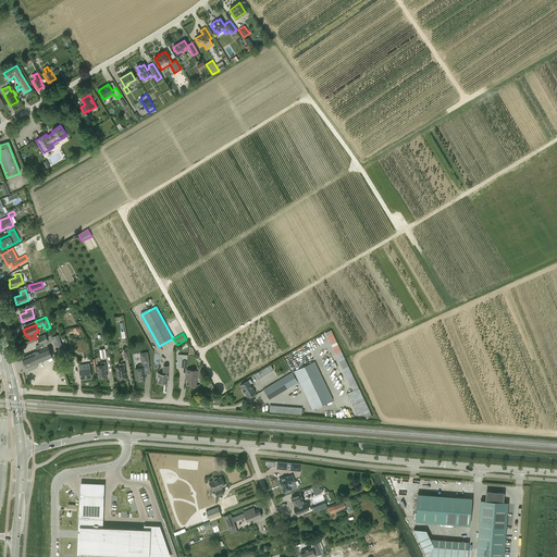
[(38,368),(36,363),(52,357),(48,347),(45,348),(42,343),(49,341),(46,334),(37,337),(40,344),(36,346),(38,351),(22,358),(26,368),(27,368),(28,371),(38,368)]
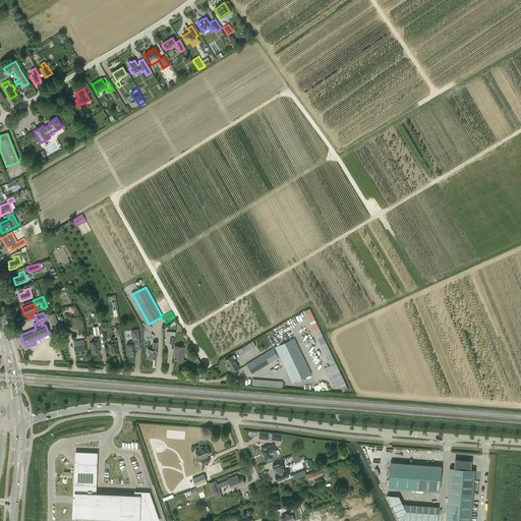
[(54,312),(49,314),(55,330),(60,328),(54,312)]
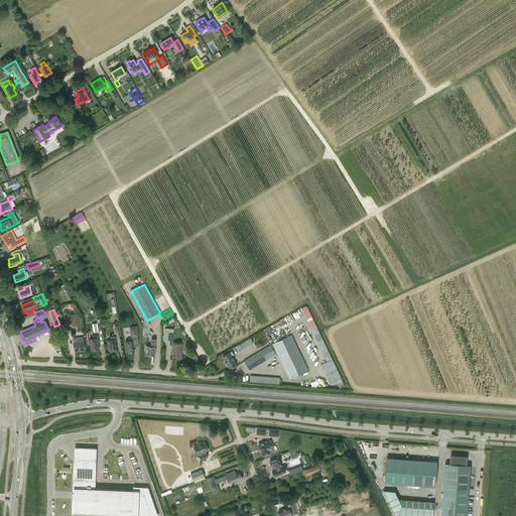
[(336,384),(310,325),(304,328),(320,366),(316,368),(324,386),(331,384),(332,385),(336,384)]
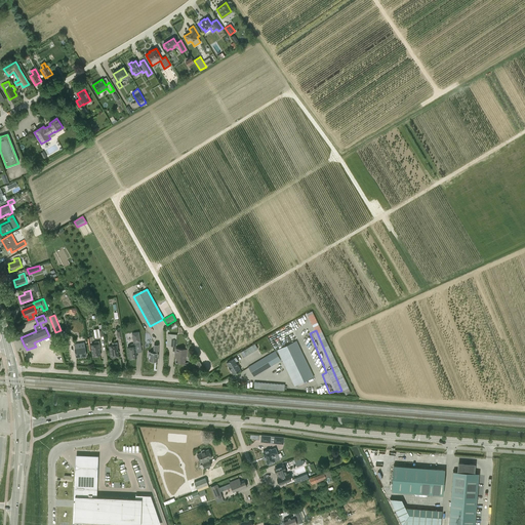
[(135,346),(140,345),(138,331),(132,332),(133,342),(135,342),(135,344),(131,344),(131,348),(128,348),(129,358),(130,358),(131,359),(132,358),(136,357),(135,350),(136,349),(135,346)]
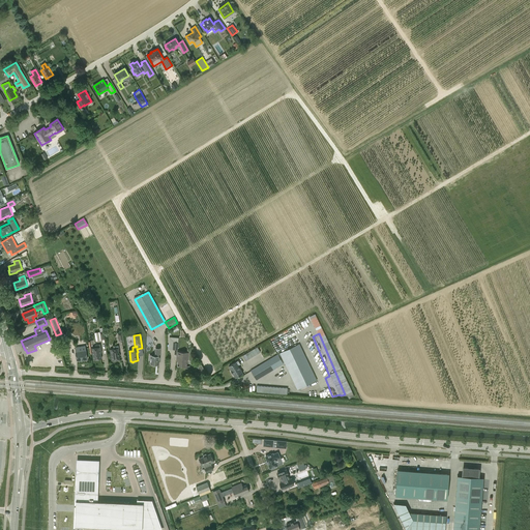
[(168,349),(173,350),(177,350),(179,337),(169,336),(168,349)]
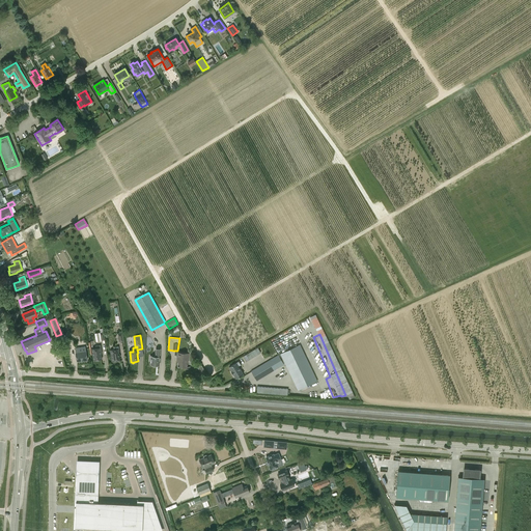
[(95,345),(95,348),(92,348),(93,360),(102,359),(101,354),(102,354),(101,344),(95,345)]
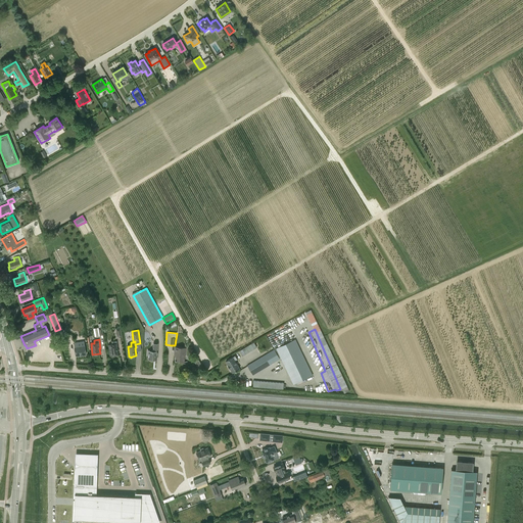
[(277,348),(293,384),(313,375),(295,339),(277,348)]
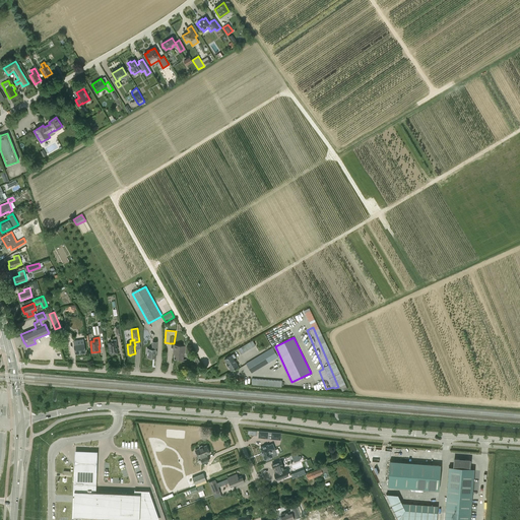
[(74,345),(75,353),(85,352),(84,343),(83,339),(74,341),(74,345)]
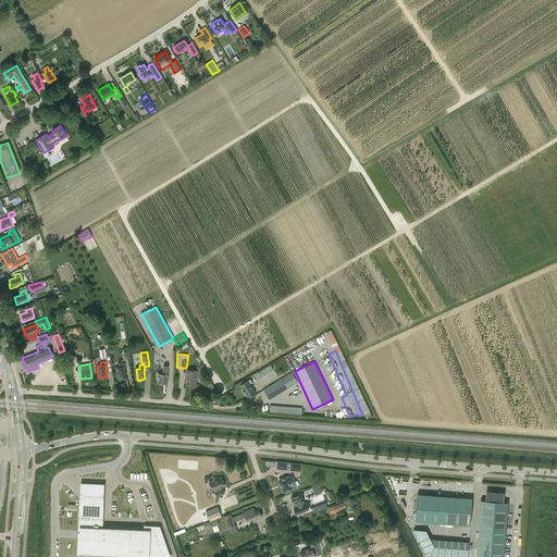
[(120,363),(120,367),(115,367),(118,380),(125,378),(125,372),(126,372),(124,363),(120,363)]
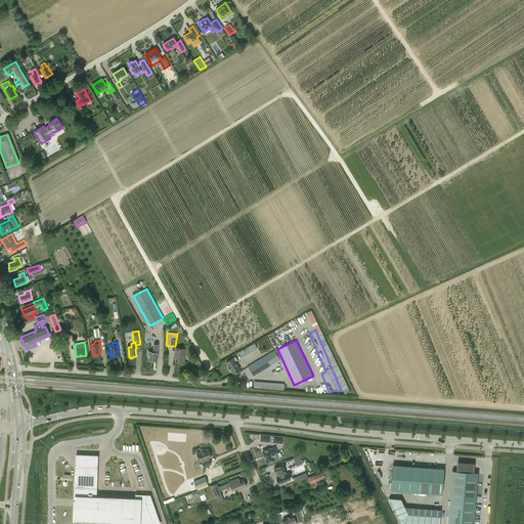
[(154,343),(154,351),(149,351),(149,352),(148,352),(148,355),(149,355),(148,359),(157,360),(159,344),(154,343)]
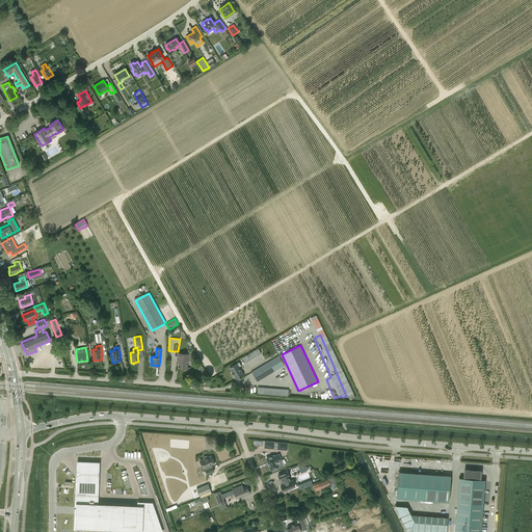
[(258,348),(244,356),(247,362),(262,353),(258,348)]
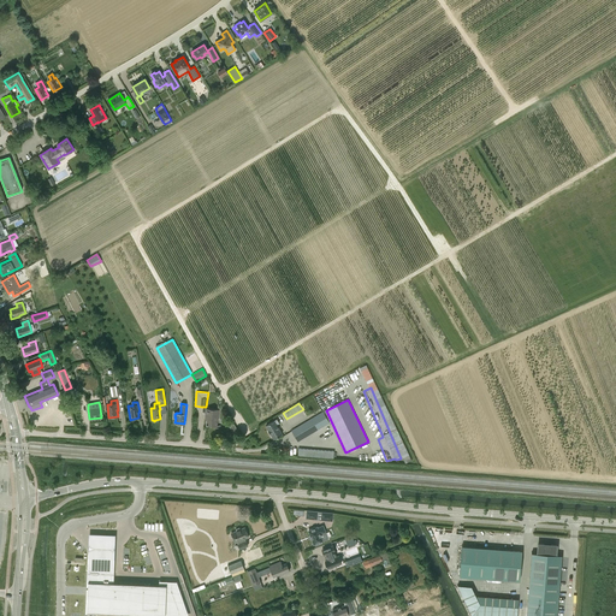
[(220,426),(217,425),(217,421),(218,421),(219,410),(220,410),(206,409),(205,419),(207,419),(206,425),(220,426)]
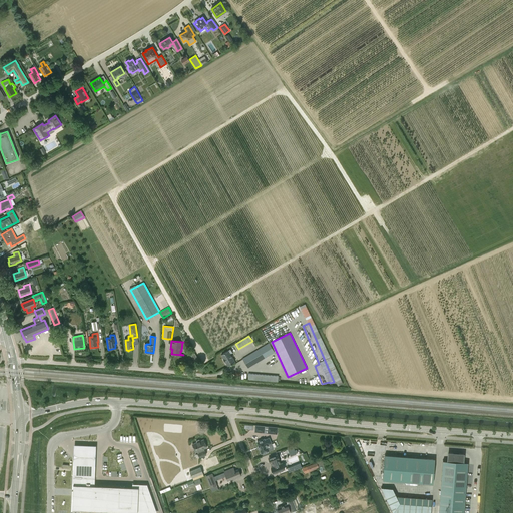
[(276,351),(272,342),(271,342),(242,359),(248,368),(275,352),(274,351),(276,351)]
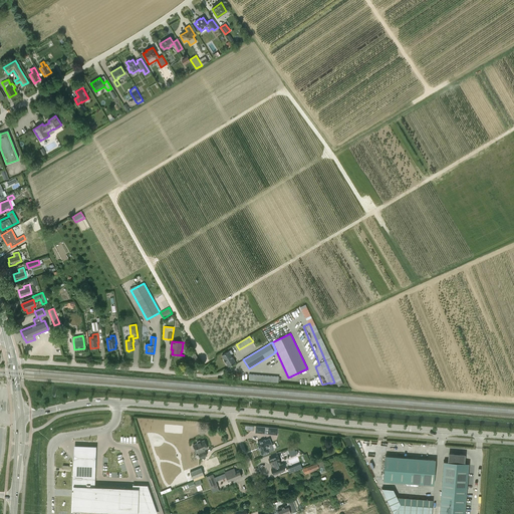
[(233,353),(231,349),(229,351),(228,350),(222,355),(224,359),(225,362),(226,362),(228,366),(235,362),(231,354),(233,353)]
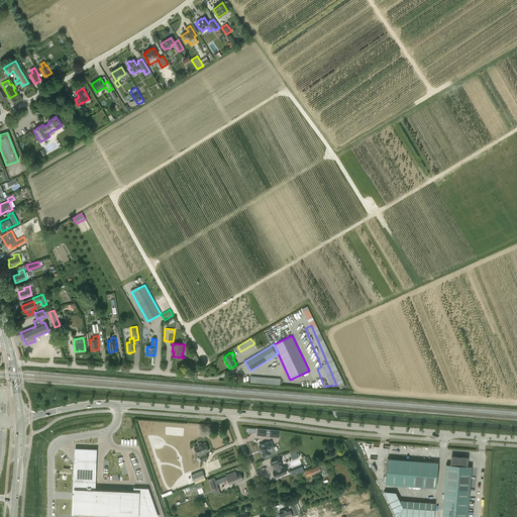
[(281,379),(250,376),(249,382),(280,385),(281,379)]
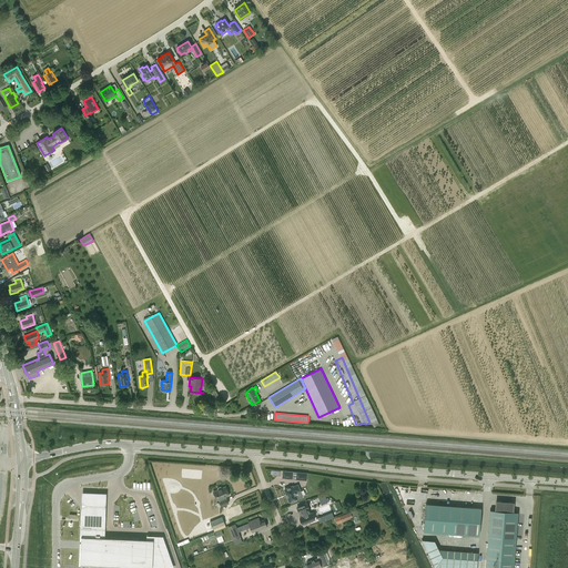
[(284,489),(290,501),(291,501),(291,503),(296,500),(295,499),(297,498),(302,497),(300,490),(297,485),(293,487),(293,486),(284,489)]
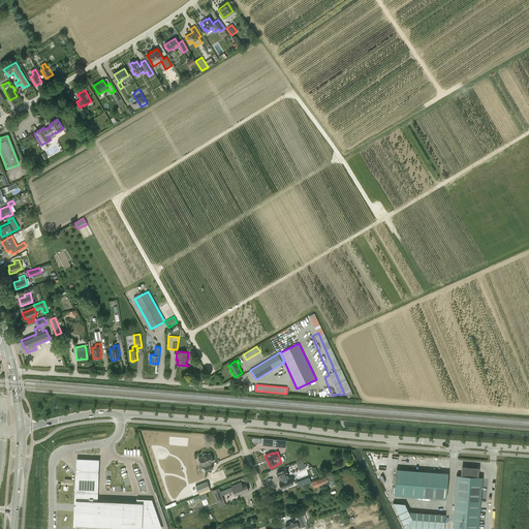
[(211,464),(211,463),(213,462),(210,454),(206,455),(206,453),(201,455),(203,457),(198,458),(201,466),(205,465),(205,467),(207,471),(214,468),(212,464),(211,464)]
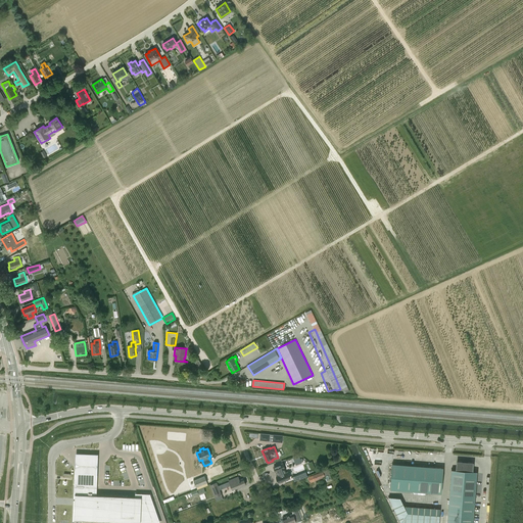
[(76,460),(76,474),(97,475),(97,461),(97,456),(77,455),(76,460)]
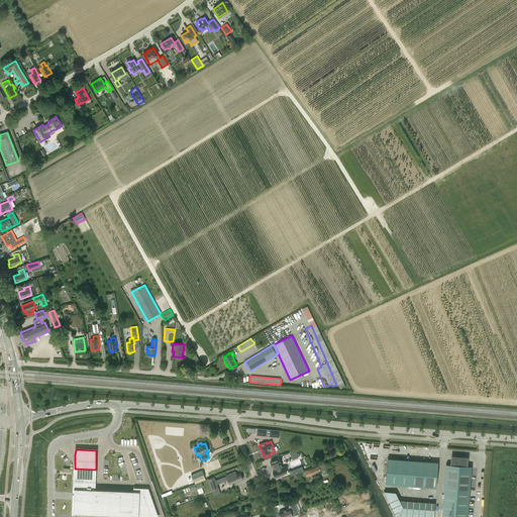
[(441,516),(468,516),(472,466),(467,466),(468,457),(451,456),(451,464),(446,464),(441,516)]
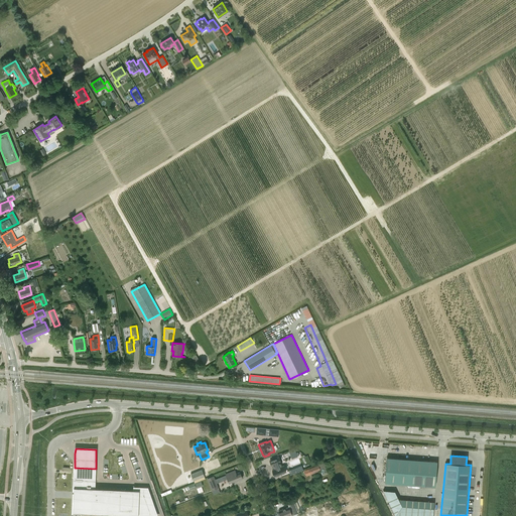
[(274,475),(275,476),(286,472),(284,466),(282,467),(280,462),(279,457),(270,461),(272,465),(273,465),(275,469),(272,470),(273,472),(272,472),(273,475),(274,475)]
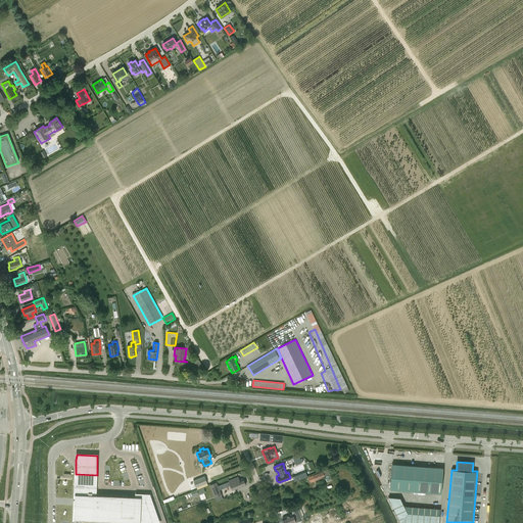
[(390,489),(441,493),(443,467),(392,464),(390,489)]
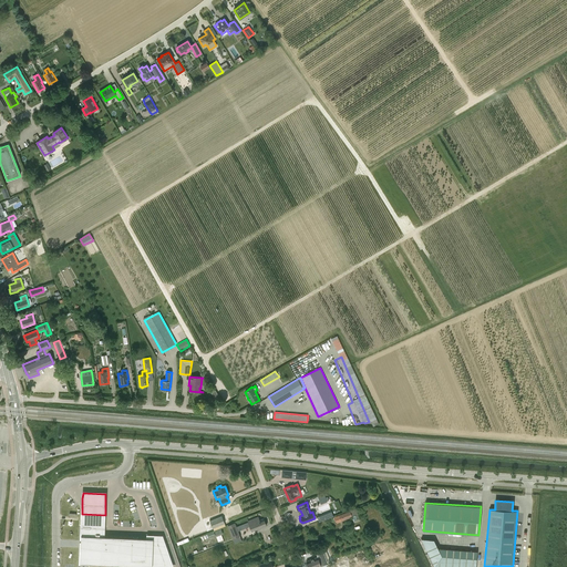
[(364,505),(357,508),(333,517),(336,523),(352,517),(353,521),(357,519),(357,517),(360,516),(358,511),(361,508),(362,512),(367,509),(364,505)]
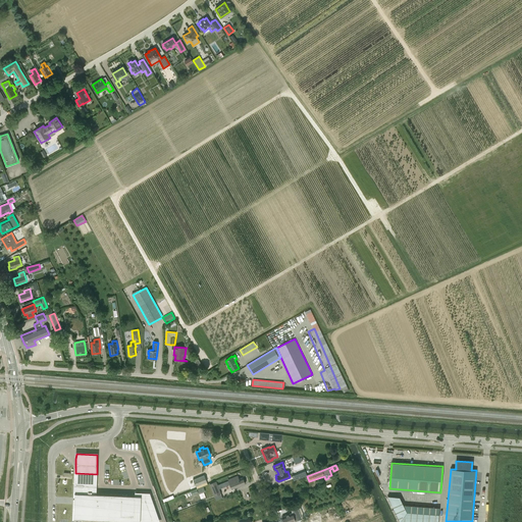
[(305,471),(292,475),(294,480),(307,475),(305,471)]
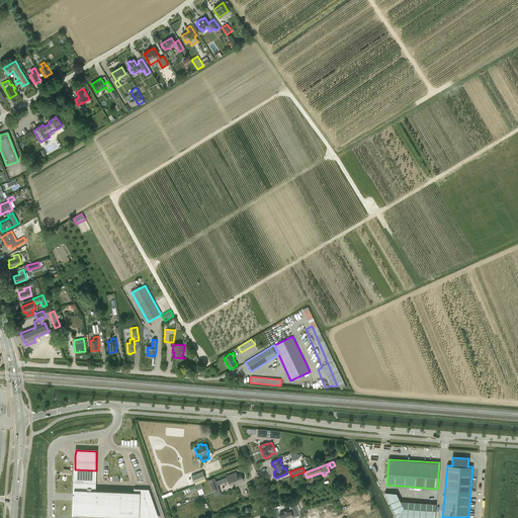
[(74,497),(73,514),(138,517),(151,517),(144,496),(144,489),(139,489),(134,489),(134,492),(94,490),(96,470),(75,469),(74,497)]
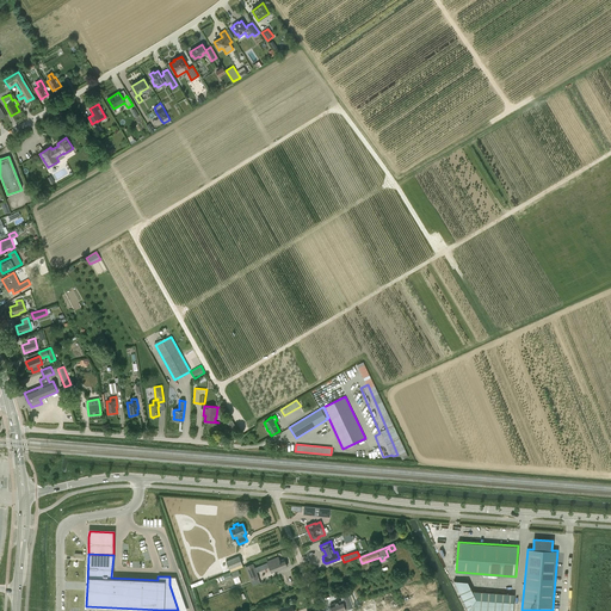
[(226,561),(229,569),(242,565),(239,556),(226,561)]
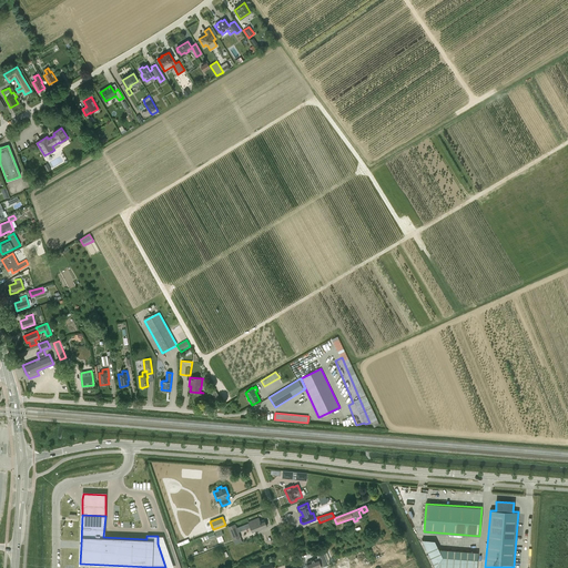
[(250,528),(251,527),(253,531),(266,526),(264,519),(260,521),(259,518),(249,523),(249,524),(237,528),(235,524),(227,527),(233,540),(234,540),(235,544),(242,541),(241,537),(239,533),(250,528)]
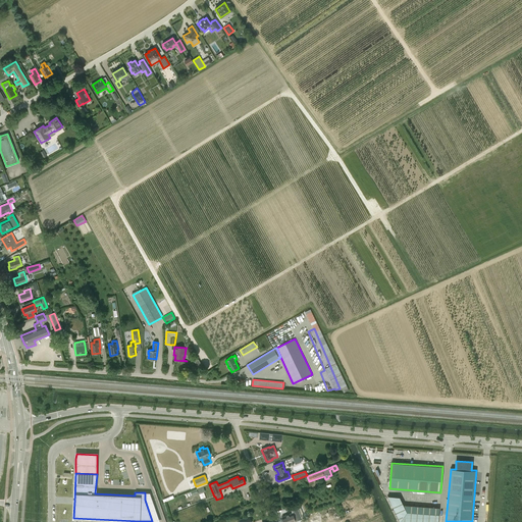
[(200,499),(206,497),(202,486),(197,488),(200,499)]
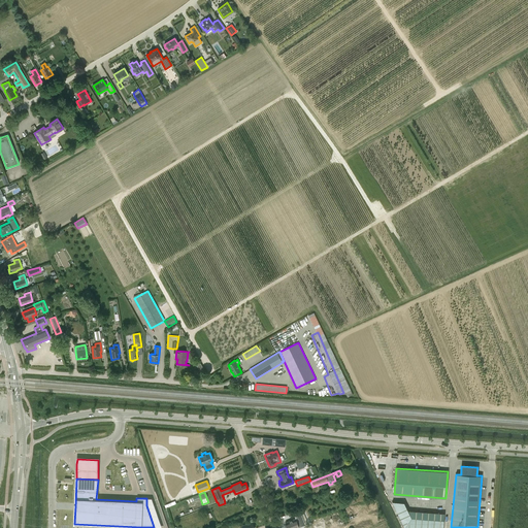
[(348,506),(356,503),(354,496),(345,499),(348,506)]
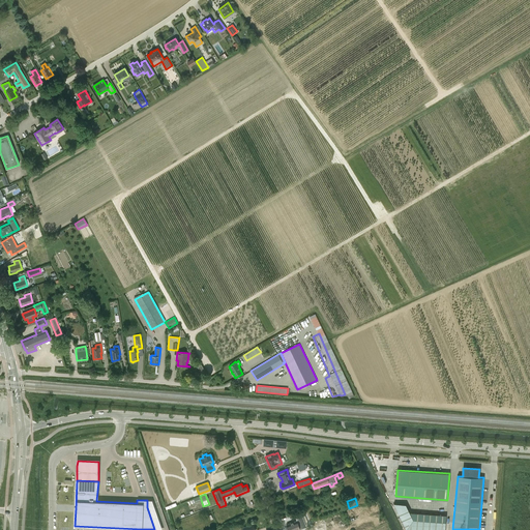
[(407,512),(404,504),(392,503),(403,529),(411,529),(443,529),(444,514),(407,512)]
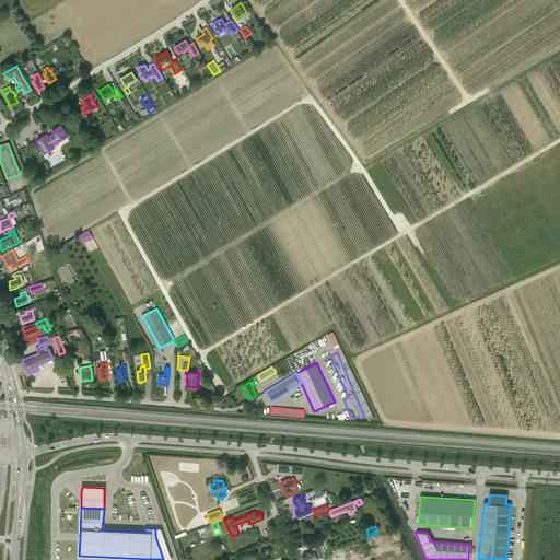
[(304,559),(313,559),(317,559),(324,557),(323,555),(326,553),(322,543),(312,546),(313,550),(302,555),(304,559)]
